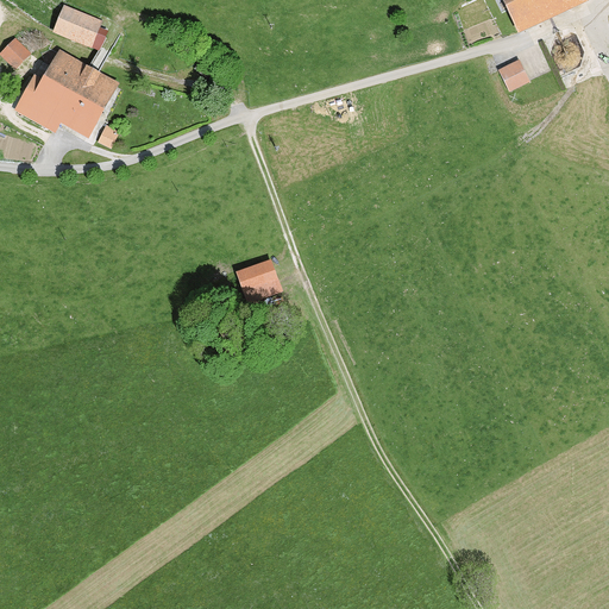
[(498,0),(515,36),(590,0),(498,0)]
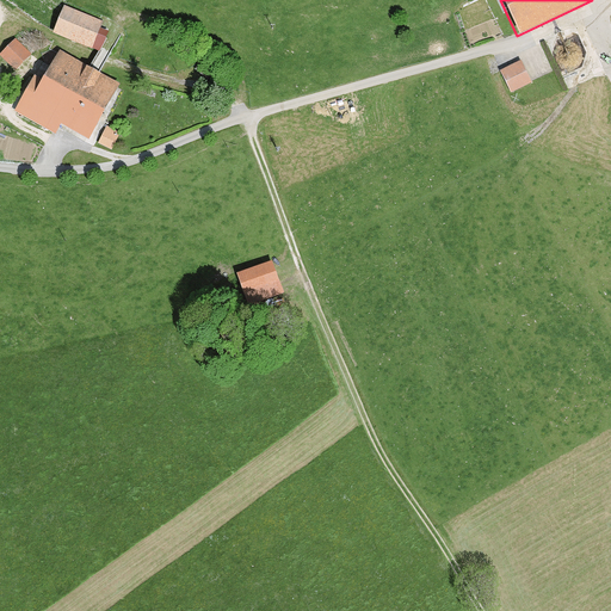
[(63,7),(53,34),(96,53),(107,26),(63,7)]
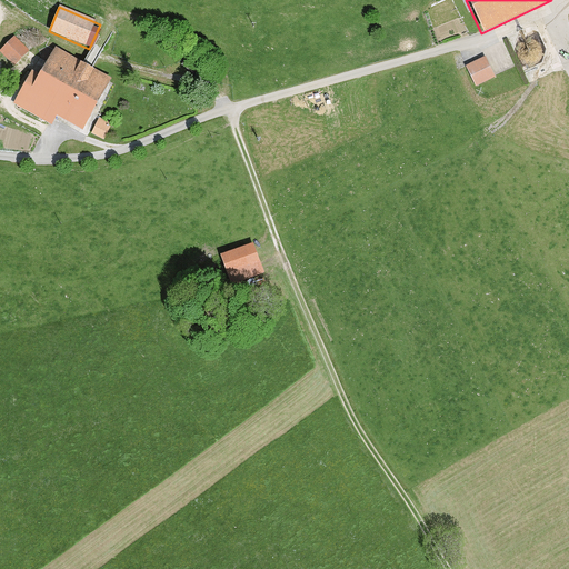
[(0,53),(12,67),(27,52),(12,38),(0,50),(0,53)]
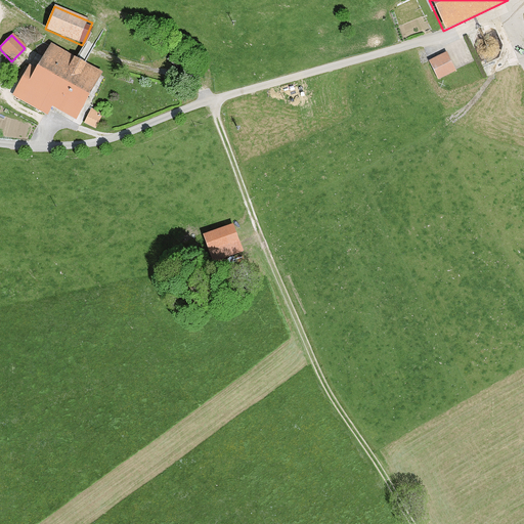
[(74,121),(101,75),(49,44),(33,72),(27,68),(10,95),(44,115),(48,106),(74,121)]
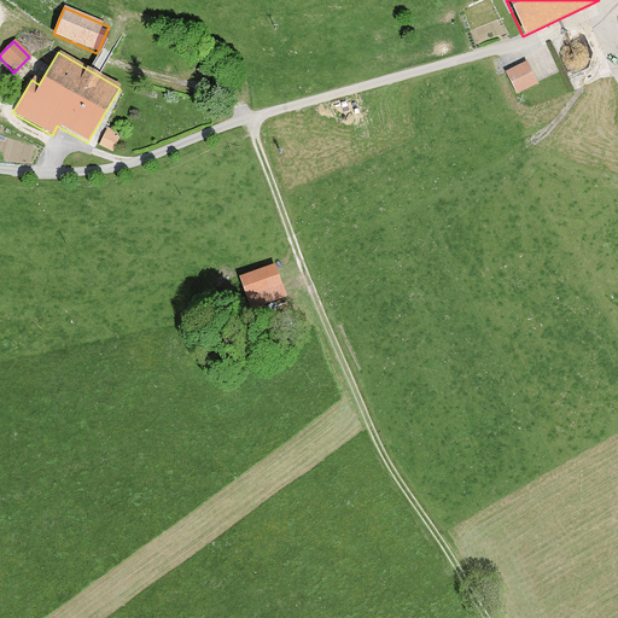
[(536,85),(525,62),(503,71),(516,95),(536,85)]
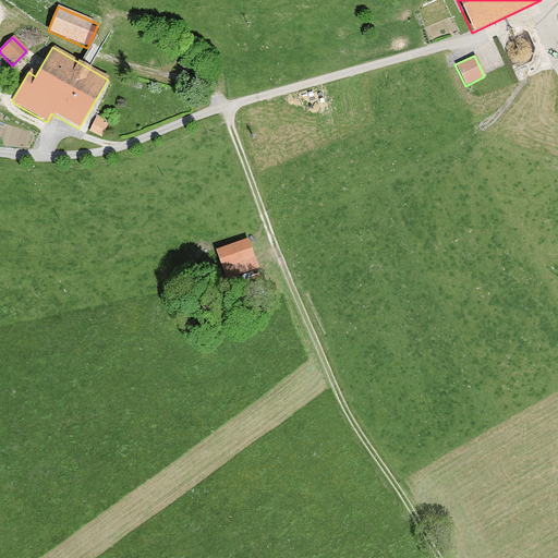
[(110,124),(98,118),(89,133),(101,140),(110,124)]
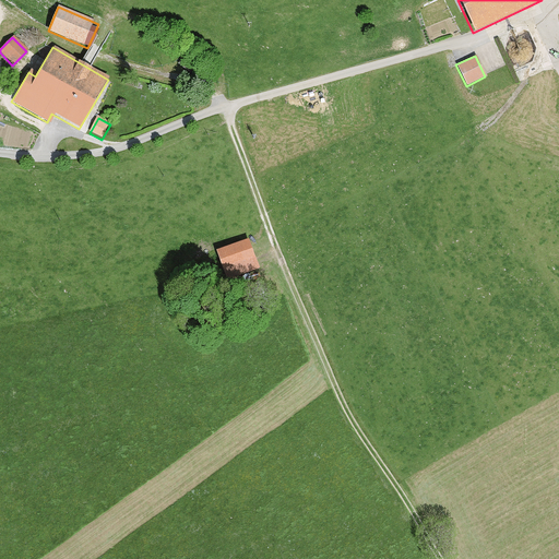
[(247,240),(216,252),(227,281),(258,269),(247,240)]
